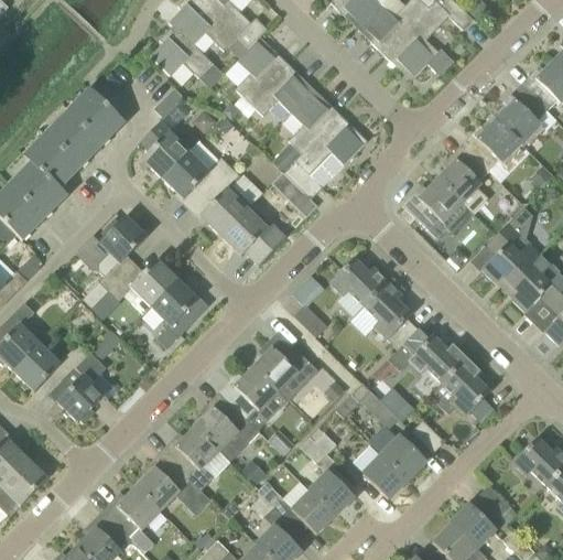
[(0,43),(10,33),(0,23),(0,15),(9,7),(3,0),(0,3),(0,43)]
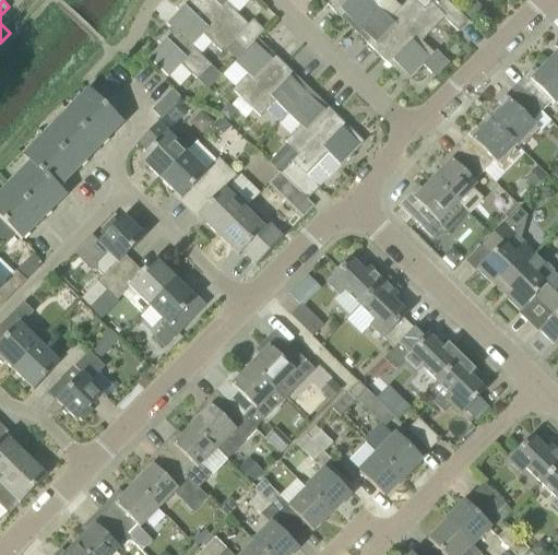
[(167,21),(170,25),(192,44),(204,32),(222,49),(235,36),(199,0),(180,0),(176,4),(179,9),(167,21)]
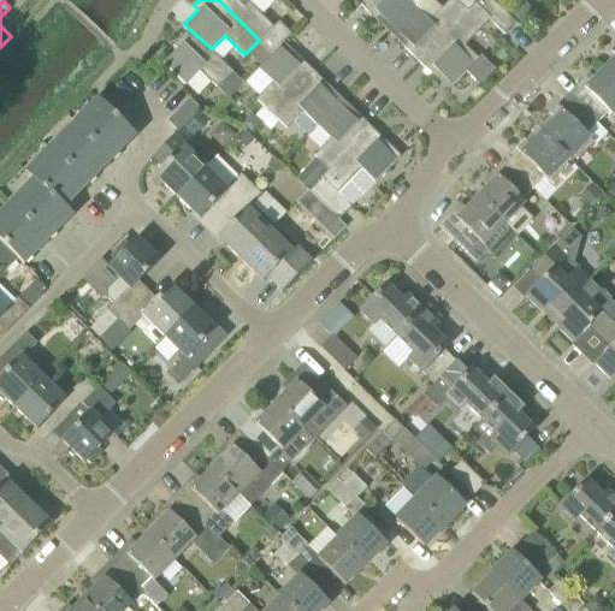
[(219,0),(259,40),(272,52),(281,43),(293,31),(279,18),(273,24),(249,0),(219,0)]
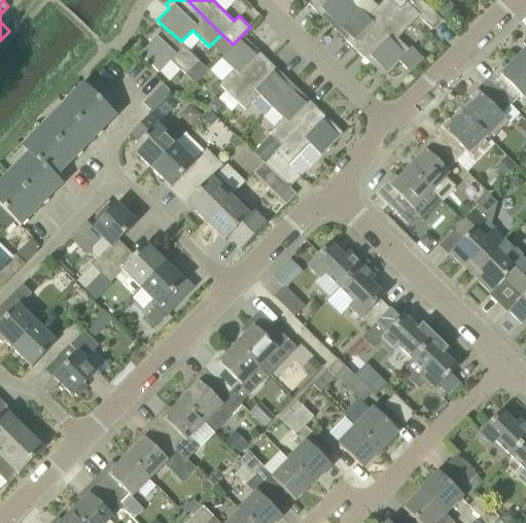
[(310,0),(309,1),(322,14),(325,11),(338,23),(356,3),(353,0),(310,0)]
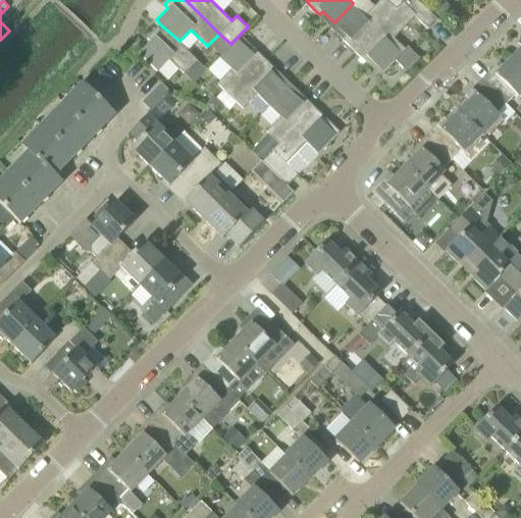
[(343,37),(355,50),(404,0),(378,0),(365,14),(353,3),(334,22),(346,34),(343,37)]
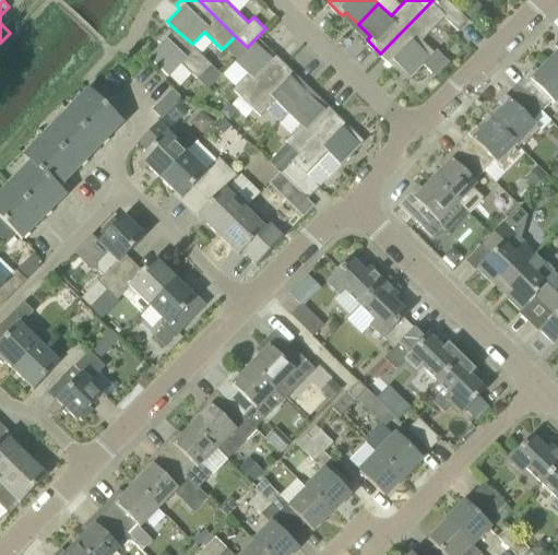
[(432,0),(380,54),(394,67),(398,63),(411,75),(424,62),(430,69),(444,56),(437,48),(435,50),(422,38),(444,15),(459,28),(470,18),(450,0),(432,0)]
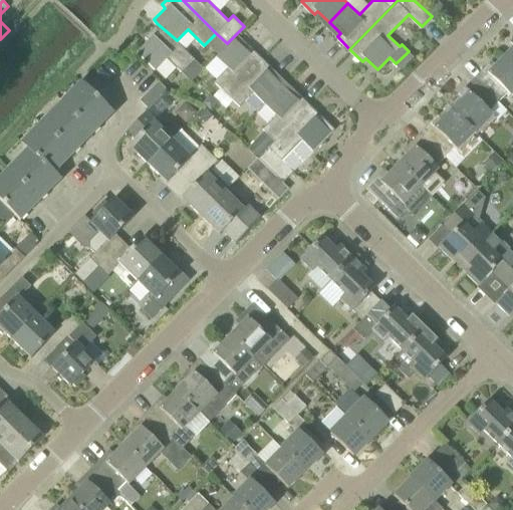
[(137,50),(156,68),(167,56),(180,69),(181,69),(191,79),(204,66),(177,40),(157,23),(146,34),(150,37),(137,50)]
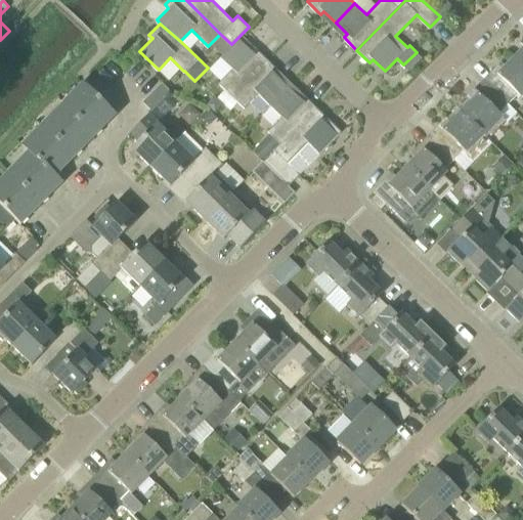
[(218,82),(230,94),(267,58),(254,45),(251,49),(238,37),(231,44),(220,55),(231,68),(218,82)]
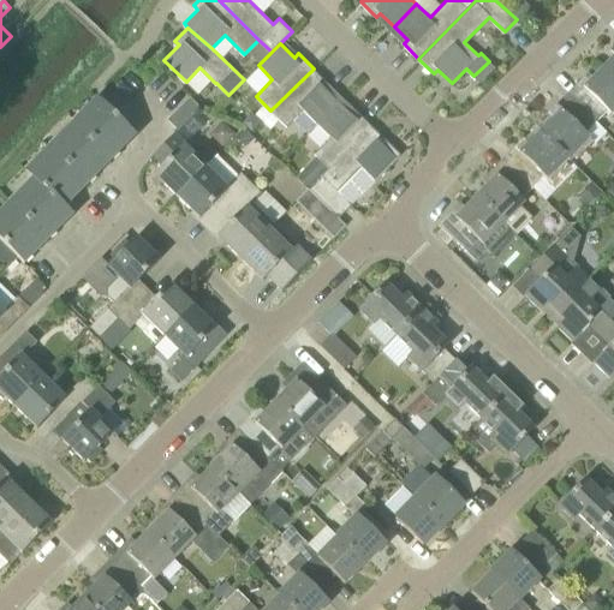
[(583,76),(567,91),(596,120),(608,109),(610,112),(613,108),(613,73),(604,65),(588,81),(583,76)]
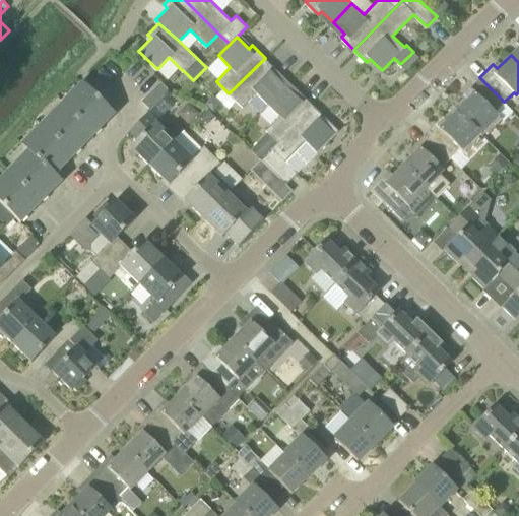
[(256,91),(268,103),(285,85),(274,73),(277,70),(265,58),(229,93),(242,107),(256,91)]
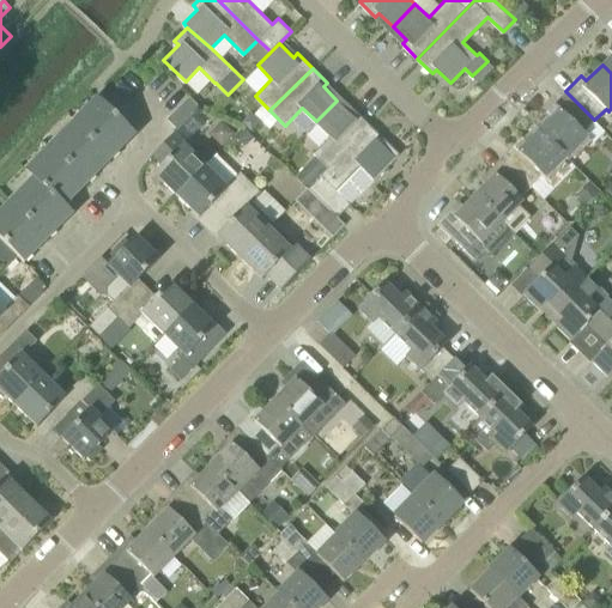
[(565,154),(587,134),(583,131),(594,120),(565,91),(550,107),(555,113),(539,128),(565,154)]
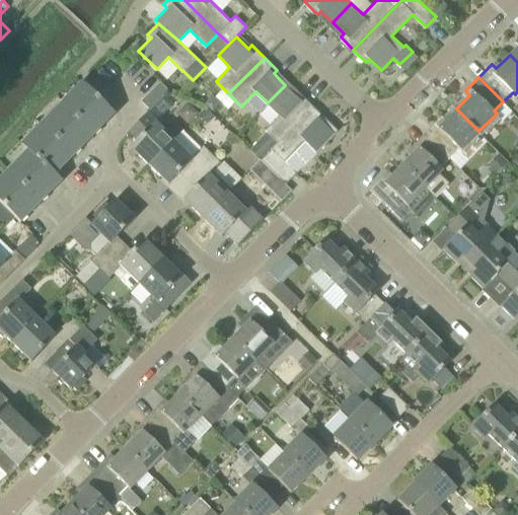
[(0,177),(0,200),(20,220),(62,178),(56,172),(115,112),(83,80),(21,143),(28,149),(0,177)]
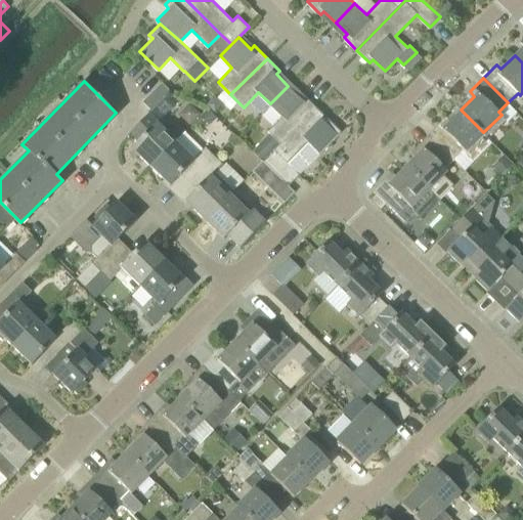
[(162,81),(158,86),(142,100),(151,109),(166,95),(171,89),(162,81)]
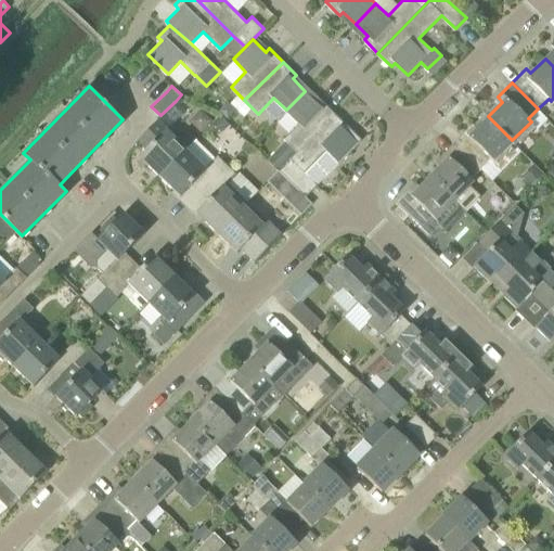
[(283,137),(297,151),(335,113),(321,99),(318,103),(305,91),(286,110),(298,122),(283,137)]
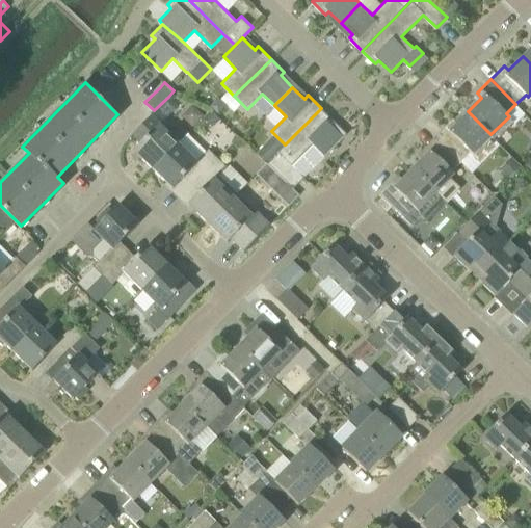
[(217,112),(227,104),(217,95),(209,104),(217,112)]
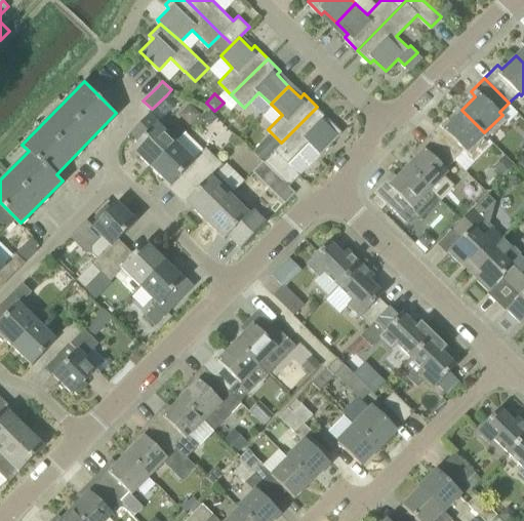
[(281,143),(265,159),(265,160),(282,178),(289,185),(338,134),(341,131),(329,119),(317,107),(281,143)]
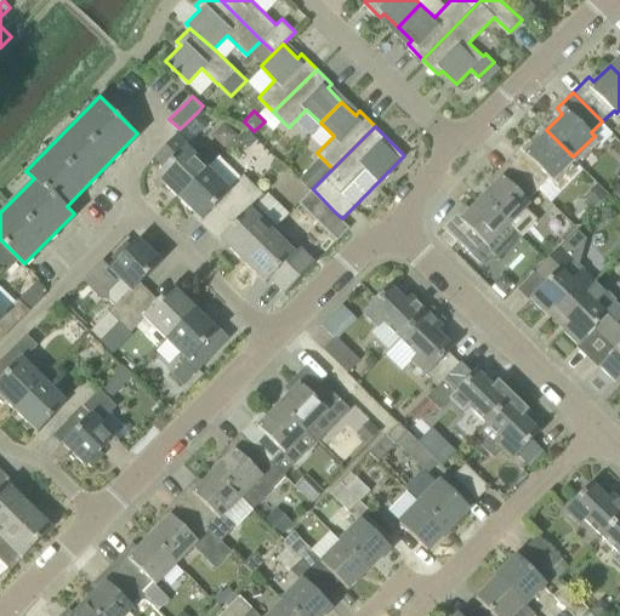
[(524,142),(507,159),(538,188),(550,176),(552,178),(573,157),(546,130),(529,147),(524,142)]
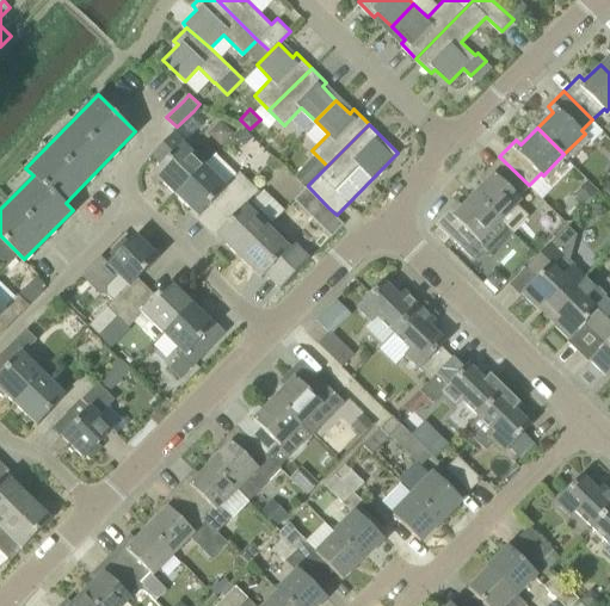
[(153,171),(176,192),(205,164),(183,141),(173,130),(152,153),(161,162),(153,171)]
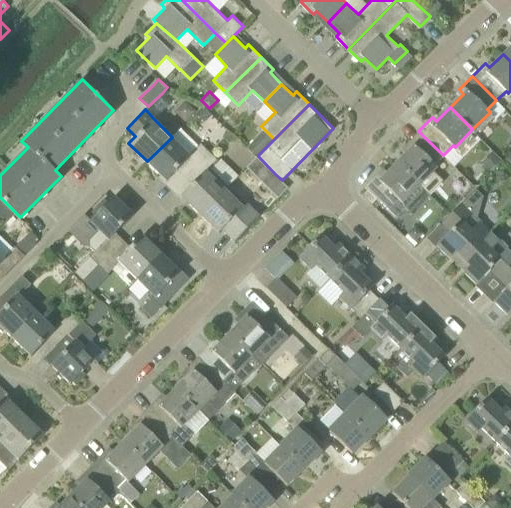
[(166,180),(170,176),(178,168),(185,176),(210,151),(201,142),(198,144),(181,127),(172,137),(147,161),(160,174),(166,180)]
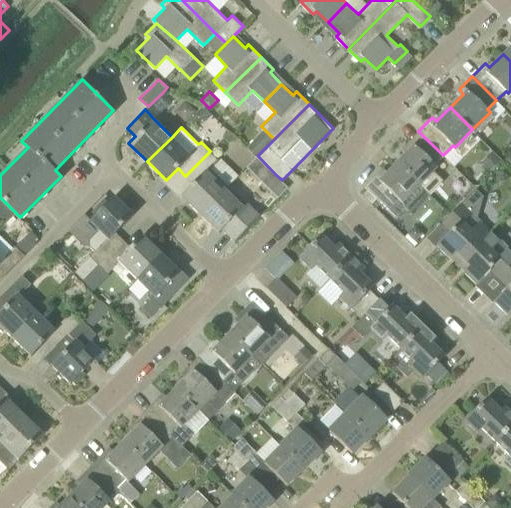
[(410,148),(397,162),(419,184),(429,194),(443,179),(433,170),(436,166),(434,164),(443,155),(418,131),(406,144),(410,148)]
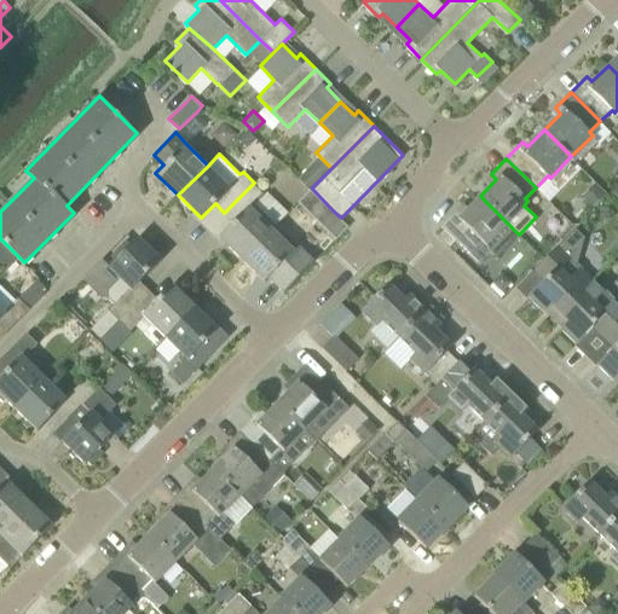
[(583,193),(594,204),(605,192),(594,181),(583,193)]
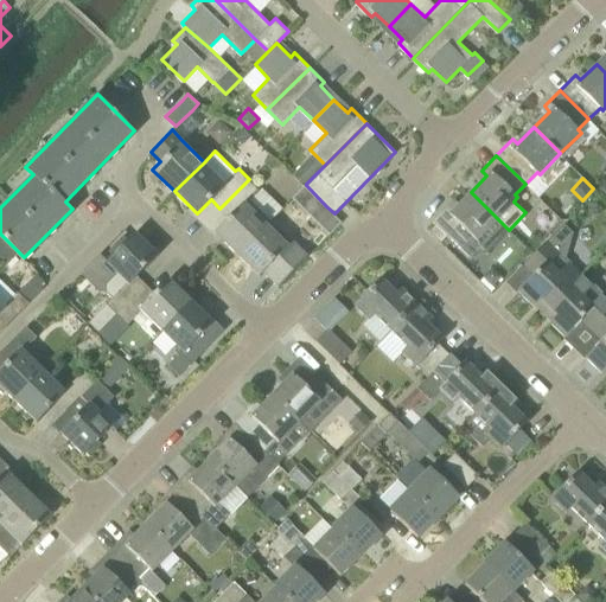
[(215,231),(237,253),(266,223),(246,204),(257,192),(260,190),(249,179),(219,209),(229,217),(215,231)]
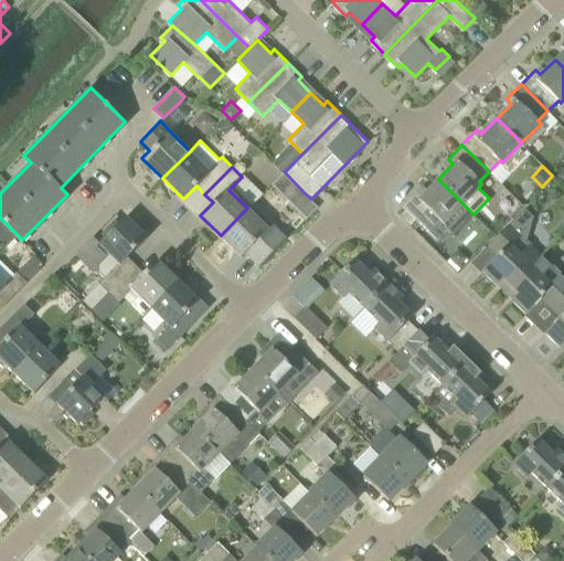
[(429,231),(439,221),(443,223),(463,203),(438,179),(423,194),(417,189),(403,204),(429,231)]
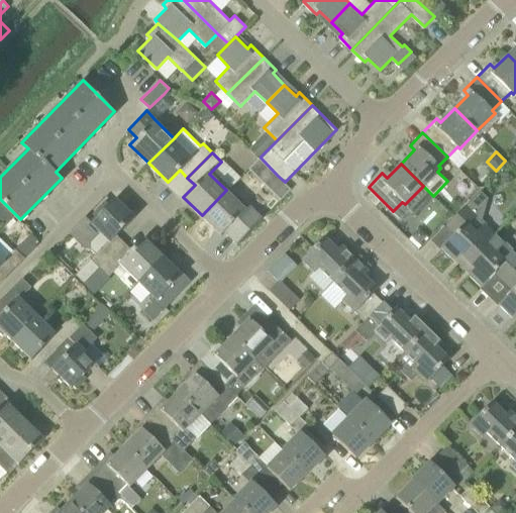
[(221,233),(224,230),(236,242),(262,216),(231,186),(226,190),(202,215),(221,233)]
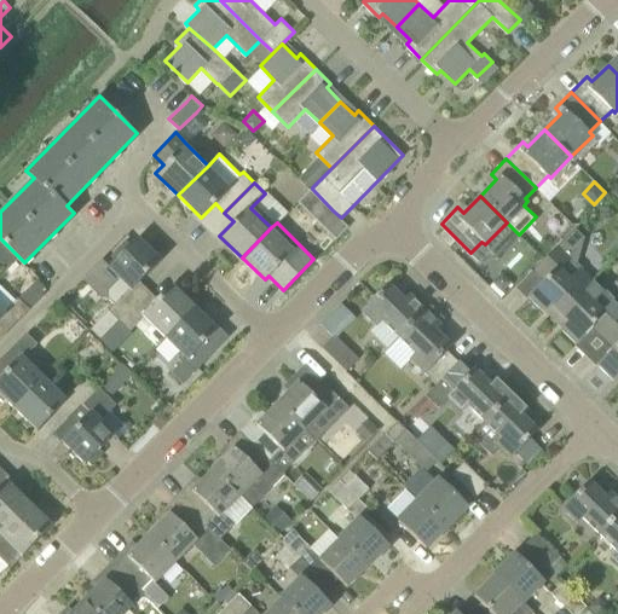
[(121,299),(131,288),(132,289),(161,259),(154,252),(138,236),(109,266),(120,277),(109,289),(109,295),(115,302),(91,326),(102,337),(120,318),(130,307),(121,299)]
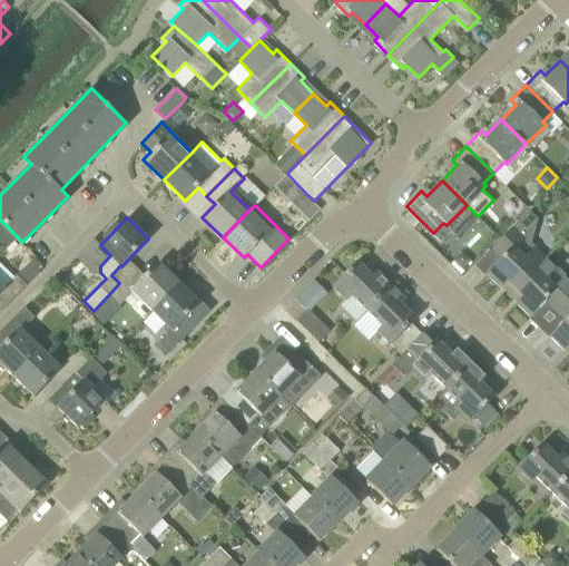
[(508,280),(516,288),(545,257),(533,246),(525,256),(516,247),(525,238),(512,226),(492,247),(501,256),(487,272),(501,286),(508,280)]
